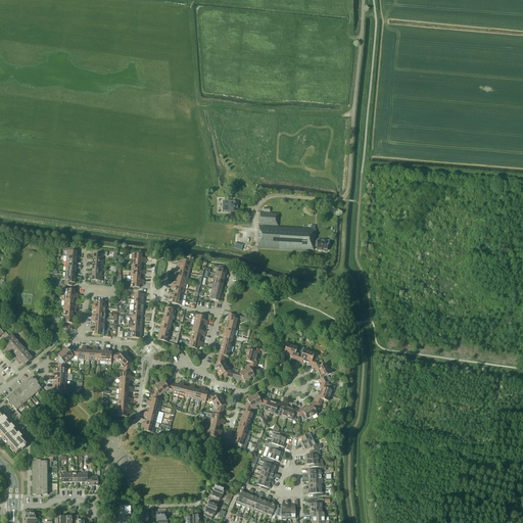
[(238,211),(238,202),(235,202),(235,201),(234,201),(234,202),(232,202),(232,201),(223,201),(223,210),(222,210),(222,211),(231,211),(238,211)]
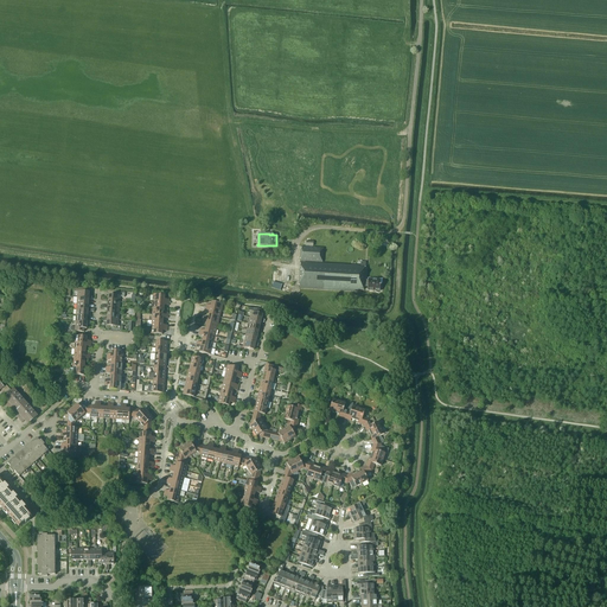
[(323,248),(300,248),(299,288),(357,291),(357,289),(362,289),(363,286),(366,286),(366,289),(376,291),(376,292),(378,292),(379,291),(379,282),(381,282),(381,280),(369,280),(369,281),(365,281),(365,262),(360,262),(360,266),(321,264),(323,248)]
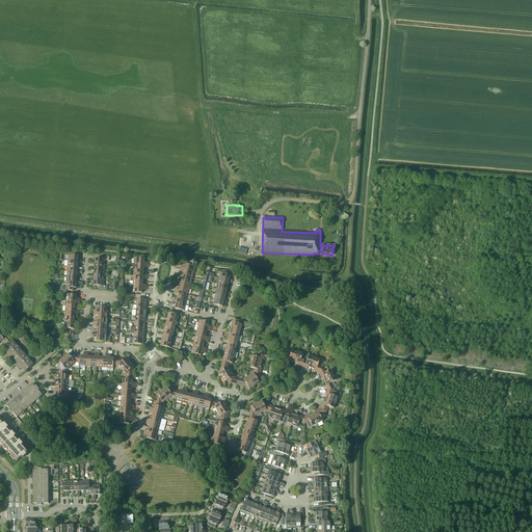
[(183,275),(192,278),(193,272),(180,269),(180,272),(184,273),(183,275)]
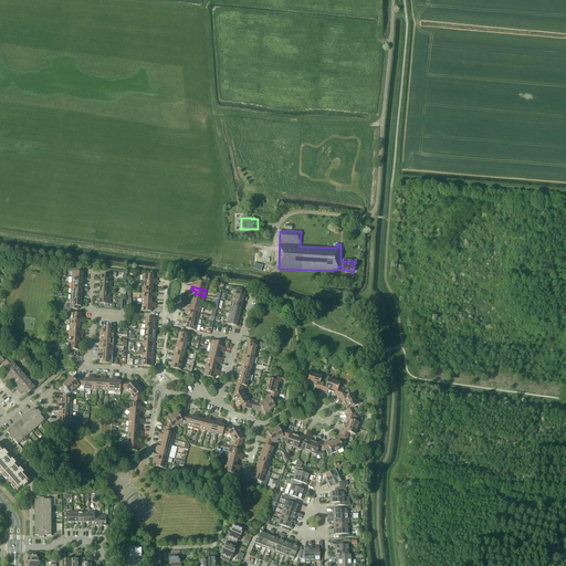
[(234,291),(233,296),(243,299),(243,297),(245,290),(240,287),(239,292),(234,291)]
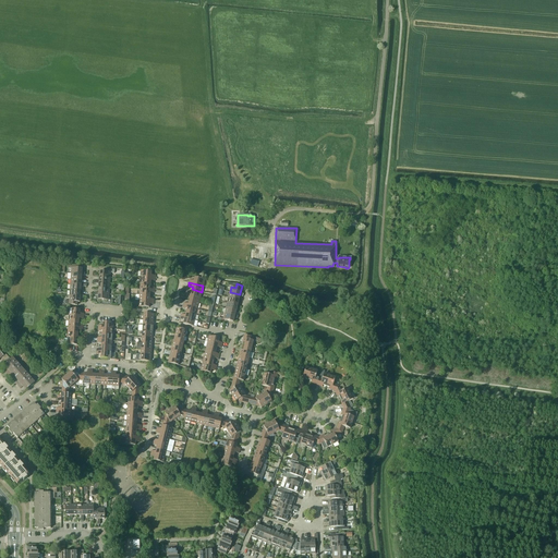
[(189,301),(199,303),(201,298),(186,294),(185,296),(190,298),(189,301)]
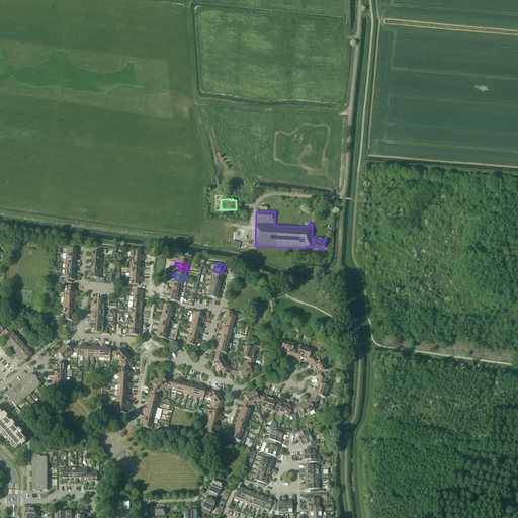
[(74,280),(74,276),(74,275),(65,274),(64,279),(60,278),(60,282),(59,282),(59,283),(63,284),(63,282),(72,283),(72,280),(74,280)]
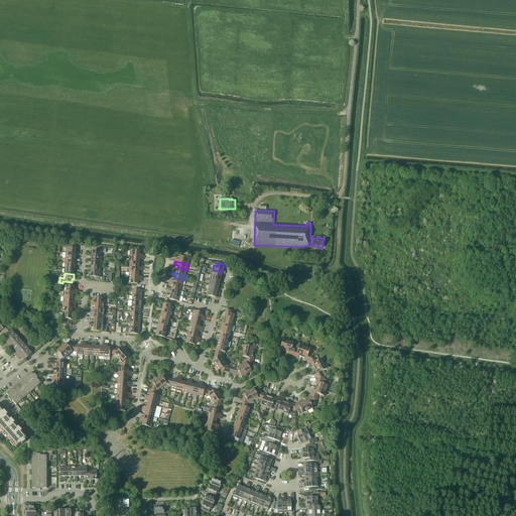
[(172,288),(181,291),(182,285),(169,282),(169,285),(173,286),(172,288)]
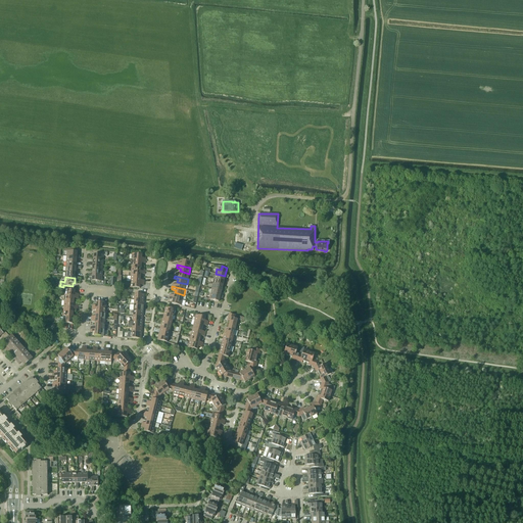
[(211,289),(210,294),(220,296),(220,298),(223,298),(223,296),(220,295),(221,291),(211,289)]
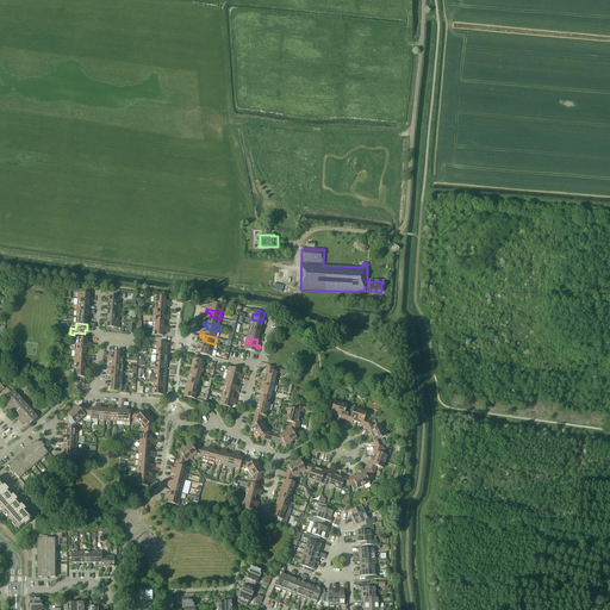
[(200,354),(211,356),(213,350),(198,347),(197,349),(201,350),(200,354)]
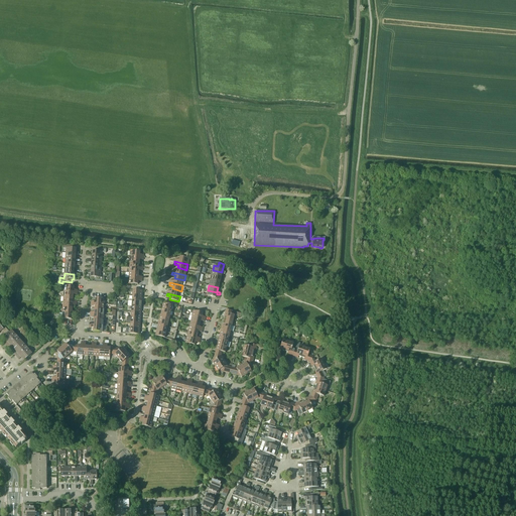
[(226,309),(224,318),(233,320),(234,315),(240,317),(241,313),(226,309)]
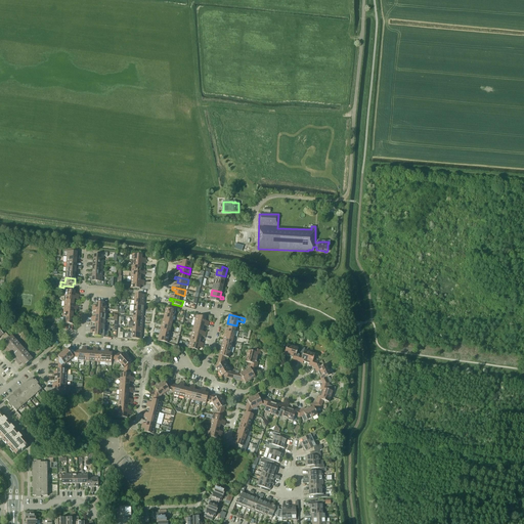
[(197,315),(194,321),(208,324),(209,322),(205,321),(206,318),(197,315)]
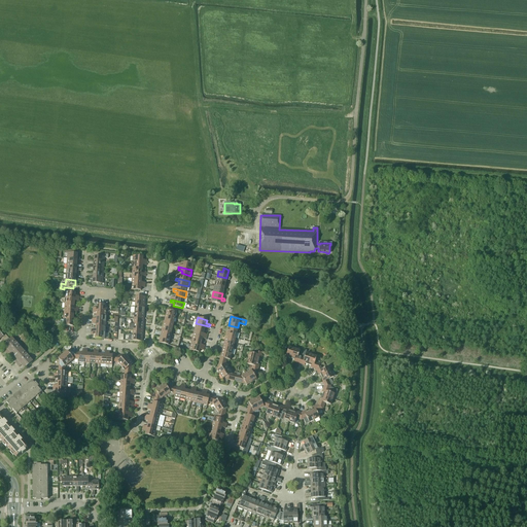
[(203,334),(204,330),(195,328),(194,334),(207,337),(207,335),(203,334)]
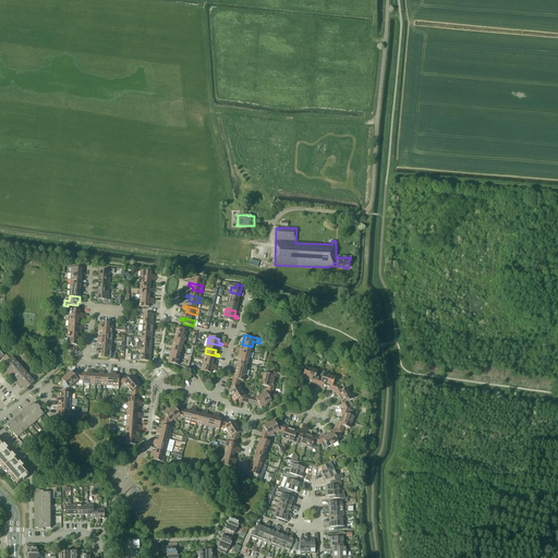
[(7,374),(19,364),(13,358),(11,360),(8,356),(3,361),(5,364),(4,365),(8,368),(4,371),(7,374)]
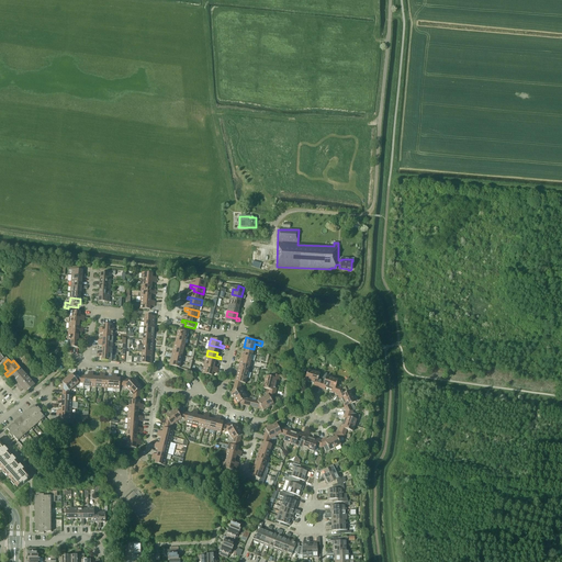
[(214,368),(215,364),(205,361),(203,368),(217,371),(218,369),(214,368)]
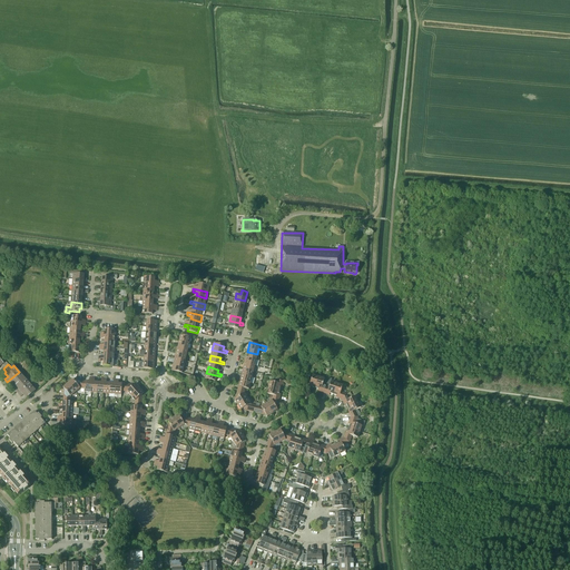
[(16,385),(25,379),(19,372),(7,382),(10,384),(12,382),(16,385)]
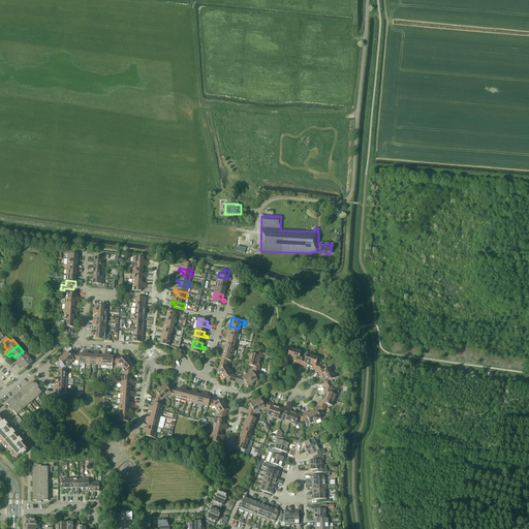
[(289,360),(292,361),(296,350),(290,348),(288,353),(285,352),(283,359),(288,361),(289,360)]
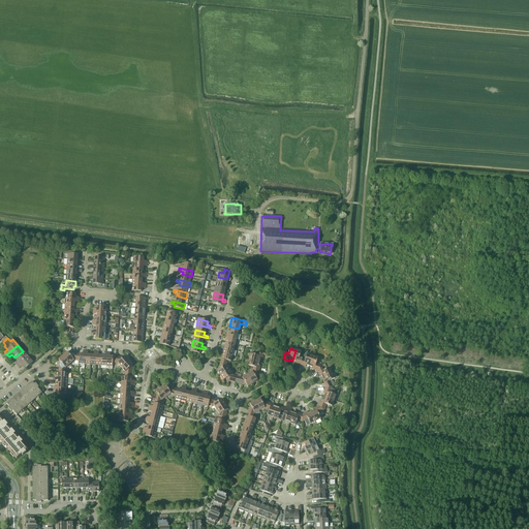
[(76,354),(75,361),(79,361),(79,364),(85,364),(86,350),(83,350),(83,354),(76,354)]
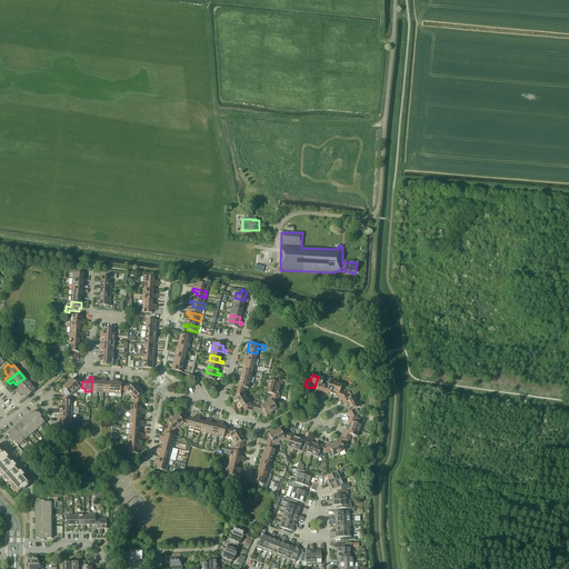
[(317,390),(322,392),(325,386),(321,385),(323,379),(318,377),(315,388),(317,389),(317,390)]
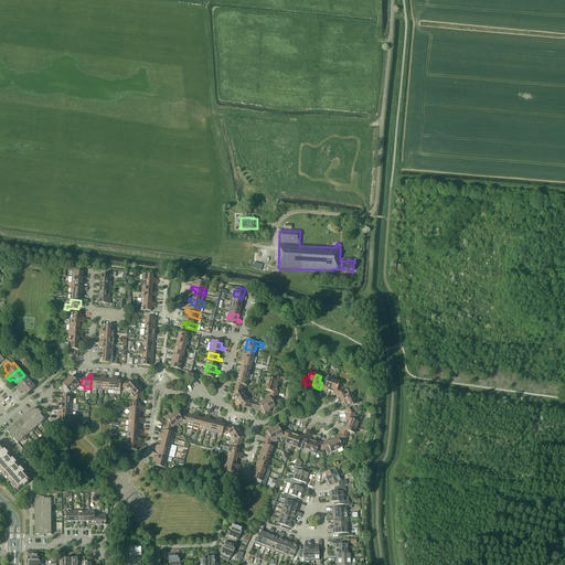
[(18,391),(29,381),(24,375),(16,382),(19,385),(16,388),(18,391)]
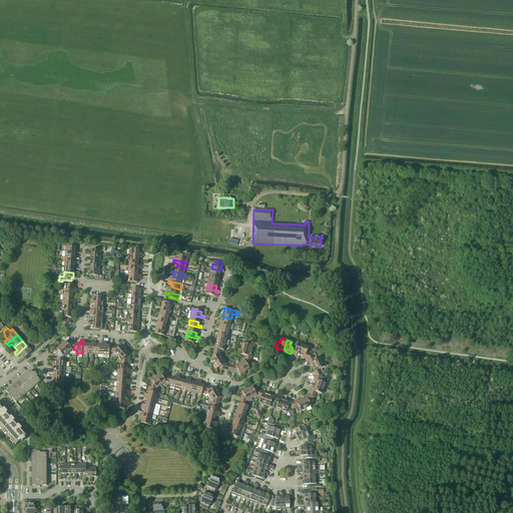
[(61,346),(67,353),(72,350),(73,350),(74,344),(69,343),(67,344),(65,342),(61,346)]
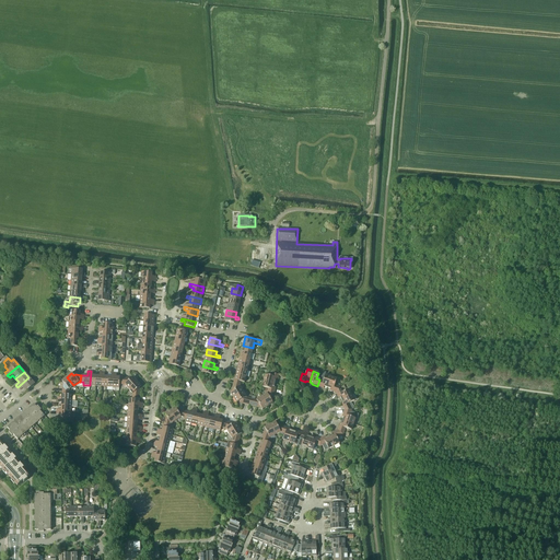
[(123,384),(123,377),(116,377),(117,373),(114,373),(113,387),(113,389),(119,391),(119,387),(119,384),(123,384)]
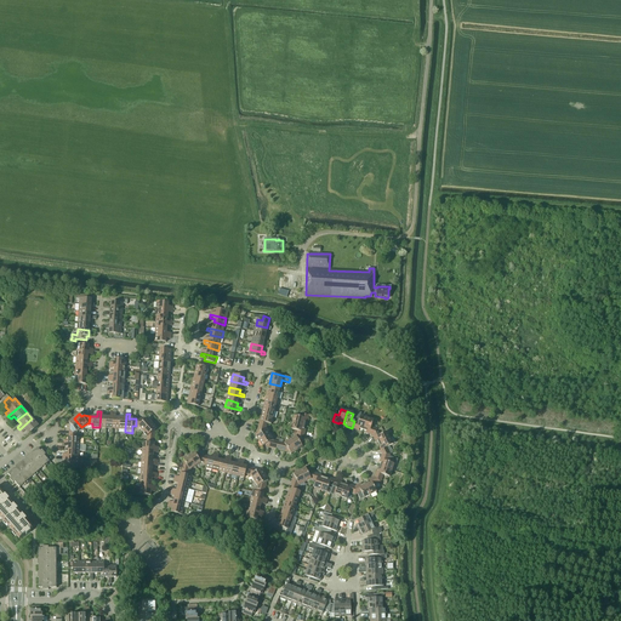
[(292,422),(305,426),(306,422),(307,422),(309,416),(302,414),(301,417),(294,416),(292,422)]
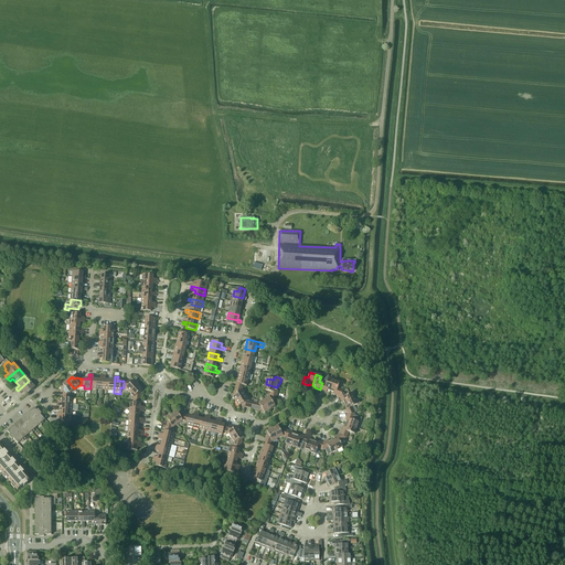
[(237,377),(235,387),(242,388),(243,385),(246,386),(248,380),(237,377)]
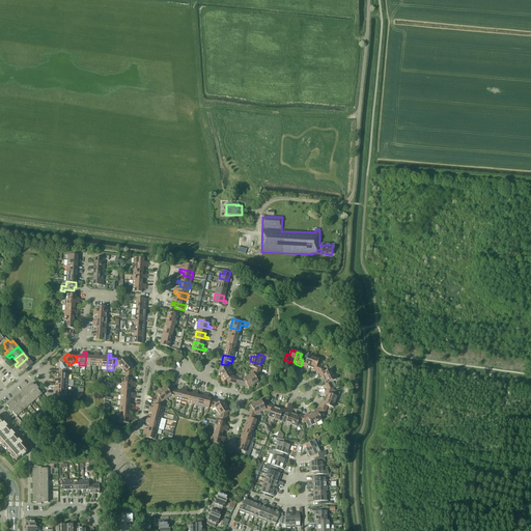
[(307,367),(310,368),(313,358),(308,356),(306,361),(303,360),(301,366),(307,368),(307,367)]
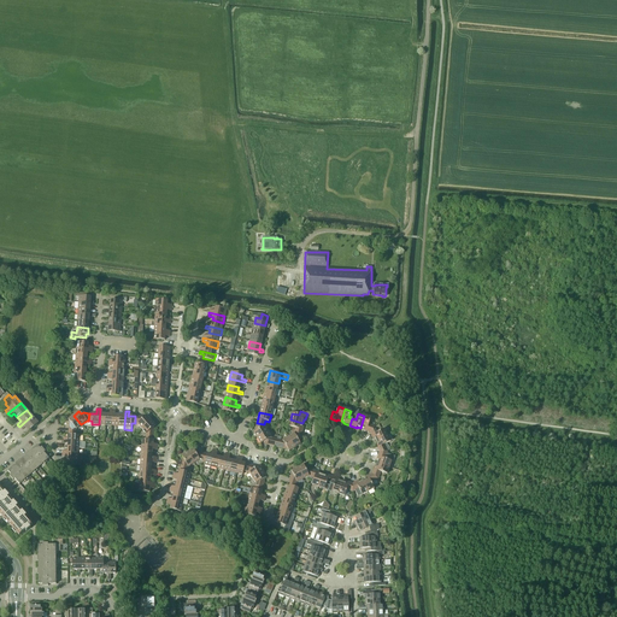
[(31,416),(19,427),(22,430),(25,427),(29,432),(39,423),(31,416)]
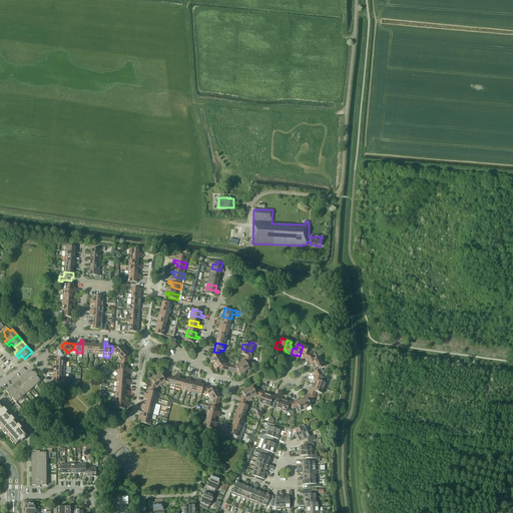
[(57,358),(63,359),(63,357),(67,353),(61,346),(56,349),(59,352),(57,353),(57,358)]
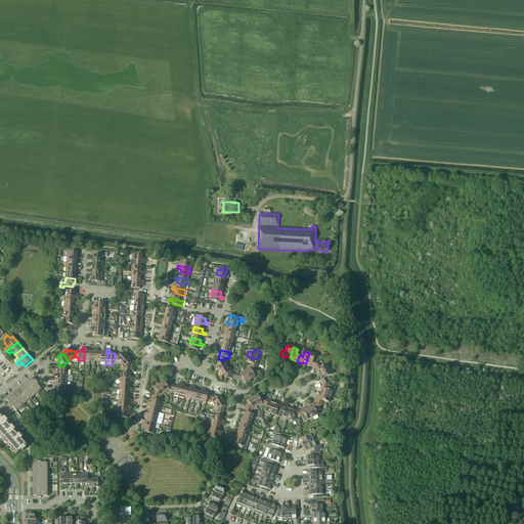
[(120,364),(128,357),(124,353),(122,355),(121,354),(115,353),(115,359),(117,360),(120,364)]
